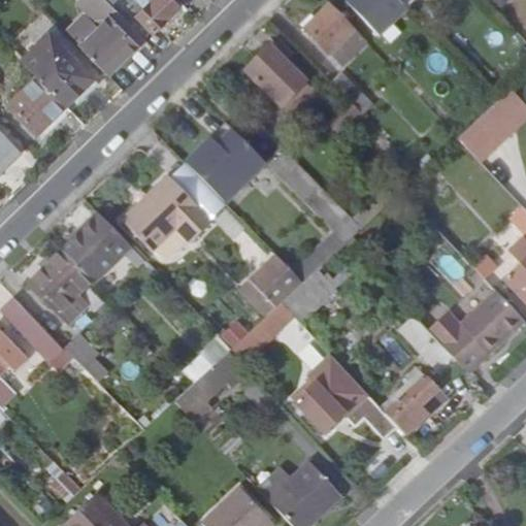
[(149,37),(119,6),(112,0),(81,0),(103,22),(83,42),(112,72),(149,37)]
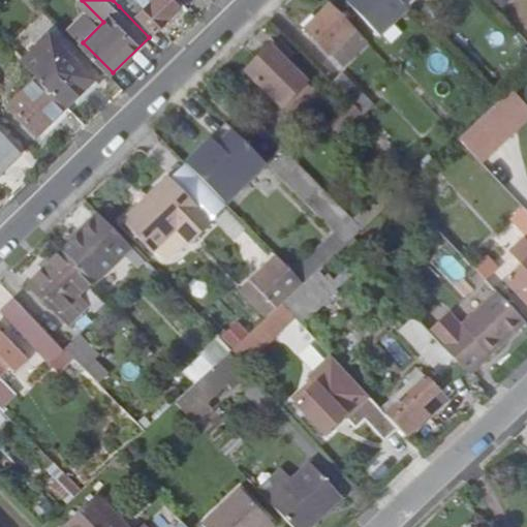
[(144,0),(140,5),(137,7),(157,29),(183,4),(178,0),(144,0)]
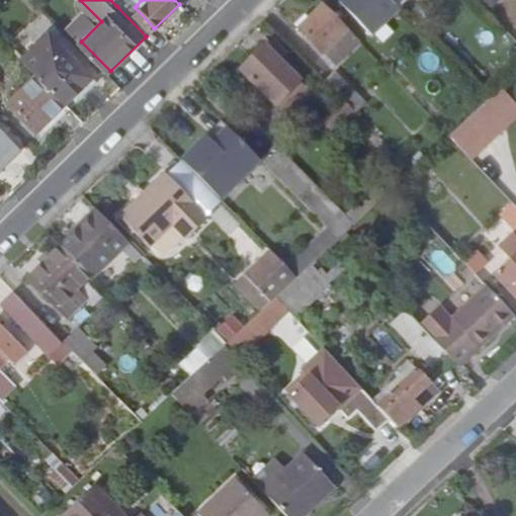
[(403,10),(399,6),(393,0),(345,0),(343,2),(375,36),(403,10)]
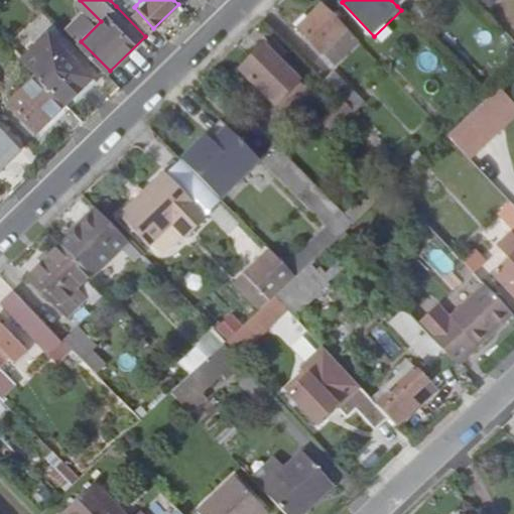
[(479,0),(484,10),(500,3),(499,0),(479,0)]
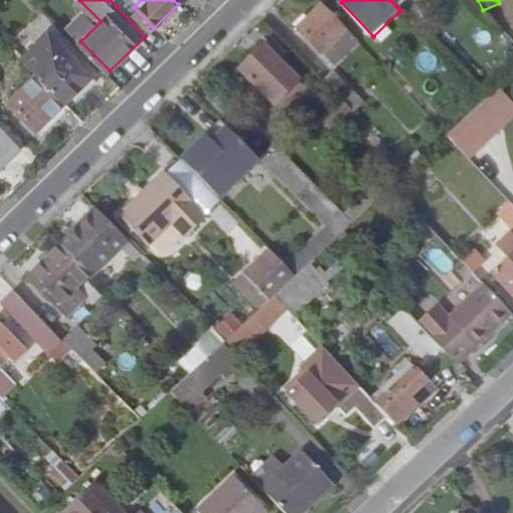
[(348,32),(350,29),(326,3),(322,6),(348,32)]
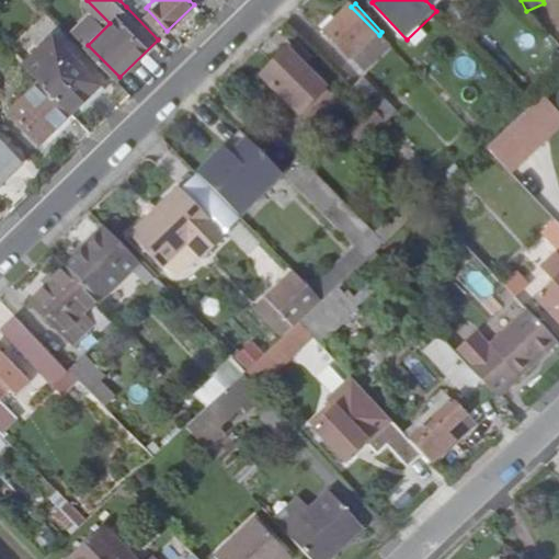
[(322,24),(352,58),(379,35),(351,7),(339,20),(334,14),(322,24)]
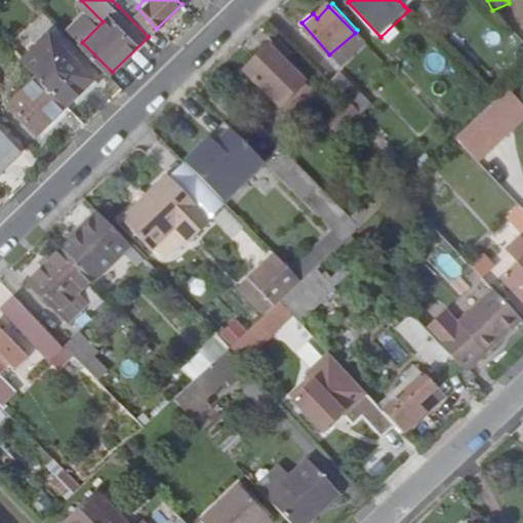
[(365,44),(367,41),(357,30),(355,33),(365,44)]
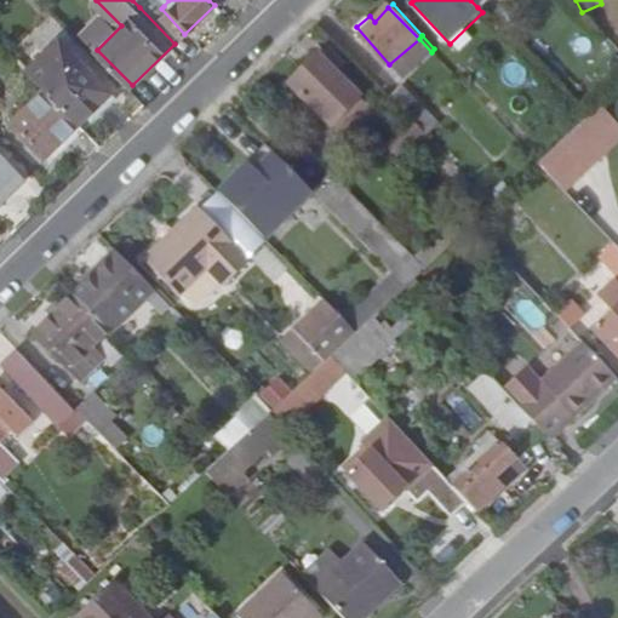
[(431,52),(419,39),(389,64),(404,78),(431,52)]
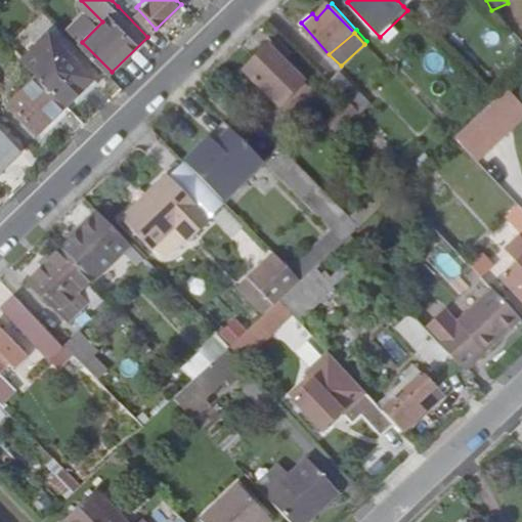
[(59,34),(31,61),(40,72),(69,100),(97,74),(59,34)]
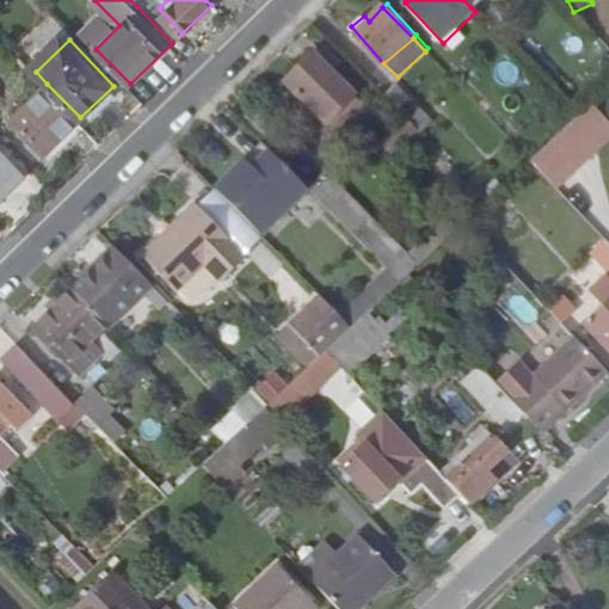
[(591,54),(608,73),(608,50),(602,43),(591,54)]
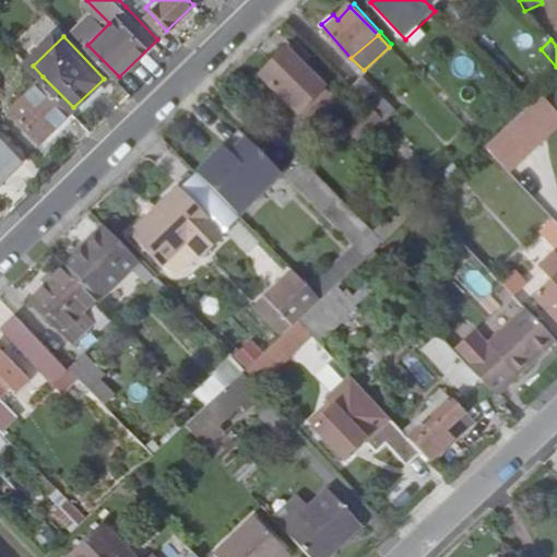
[(311,59),(296,44),(292,49),(306,64),(311,59)]
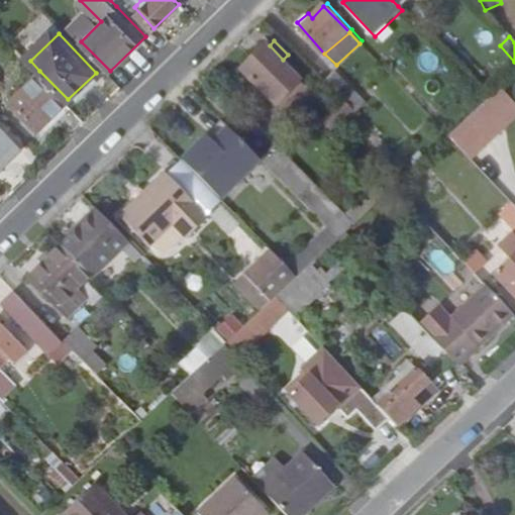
[(279,104),(303,81),(283,60),(270,45),(244,69),(279,104)]
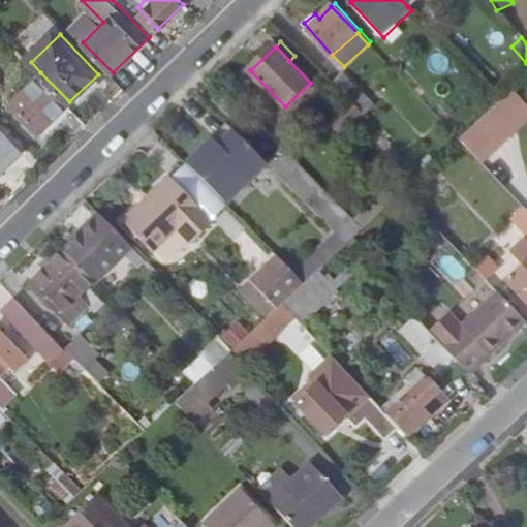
[(376,104),(345,71),(333,83),(352,103),(361,113),(365,116),(376,104)]
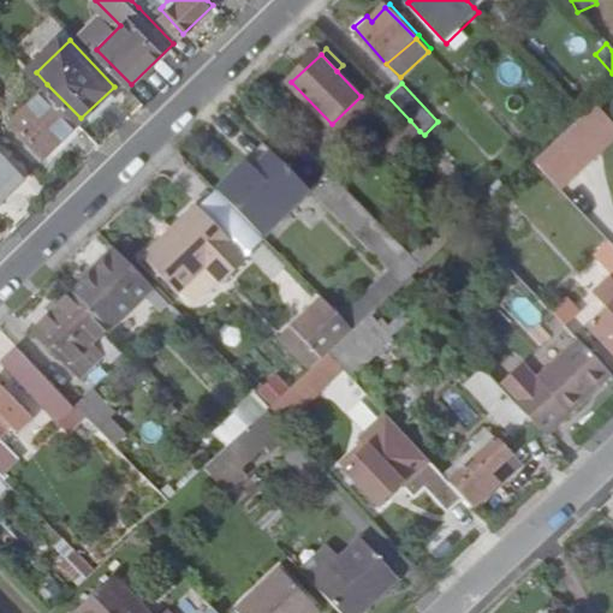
[(47,84),(15,114),(49,149),(81,118),(47,84)]
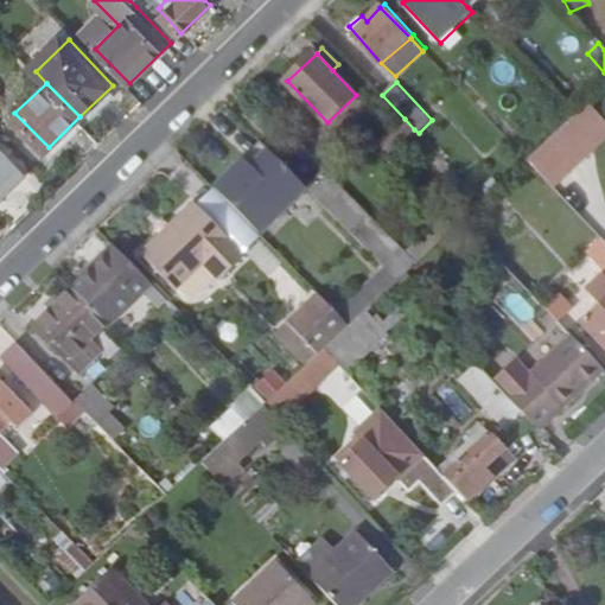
[(88,125),(121,94),(113,86),(80,116),(88,125)]
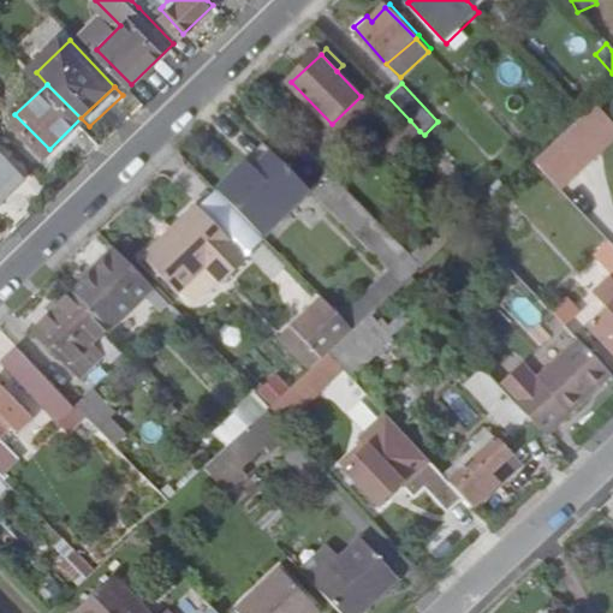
[(535,161),(563,190),(612,142),(612,121),(596,103),(535,161)]
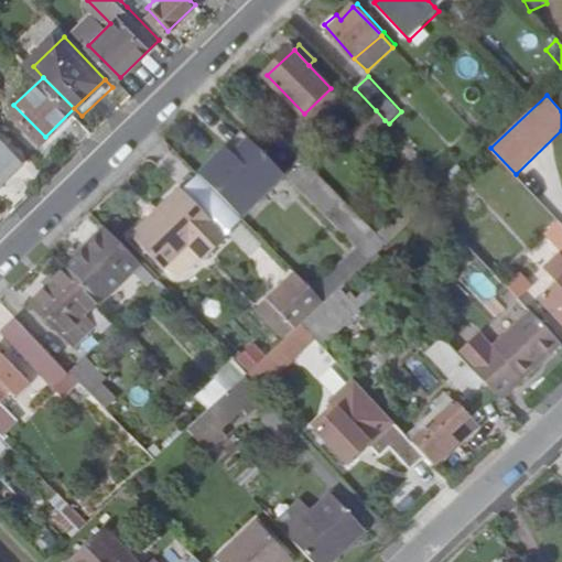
[(45,137),(52,144),(82,116),(74,108),(45,137)]
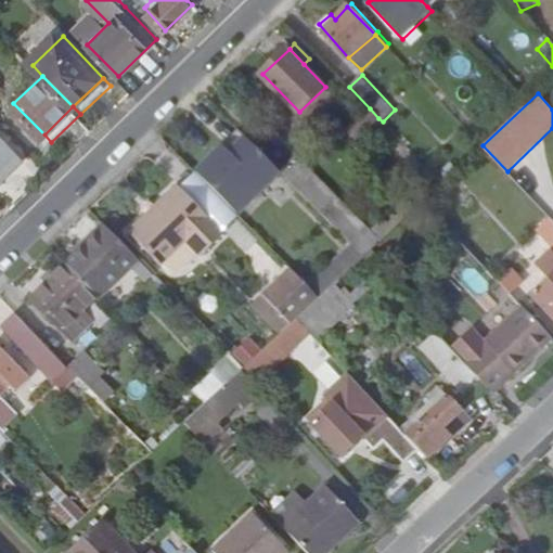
[(356,141),(378,118),(370,108),(346,129),(356,141)]
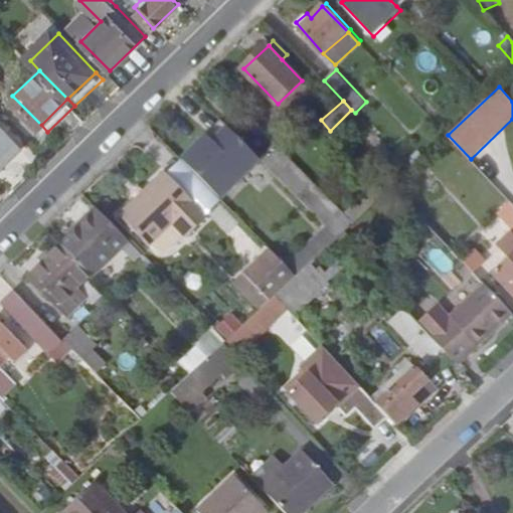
[(26,147),(0,118),(0,172),(26,147)]
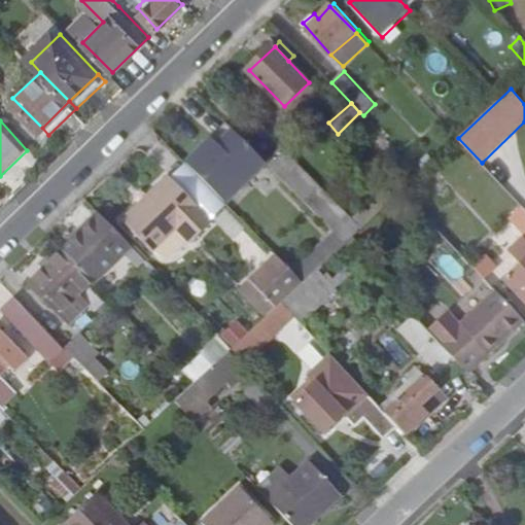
[(270,166),(265,161),(230,125),(188,164),(230,205),(270,166)]
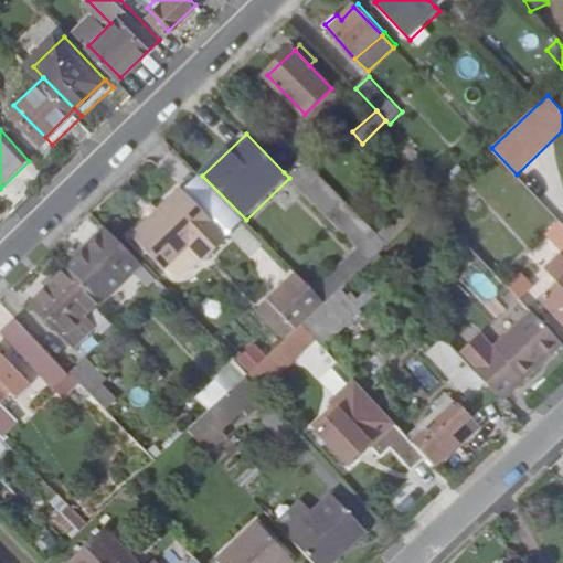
[(301,157),(284,172),(289,178),(363,254),(370,261),(376,255),(386,245),(301,157)]
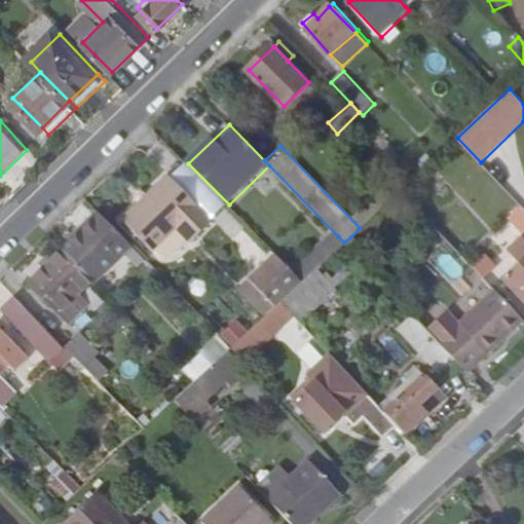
[(124,219),(155,251),(179,227),(193,242),(216,221),(171,174),(124,219)]
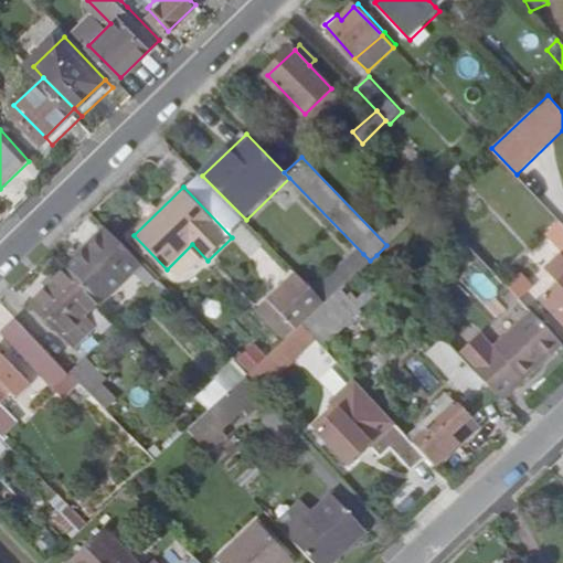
[(103,303),(133,273),(140,280),(151,271),(109,227),(67,266),(99,299),(103,303)]
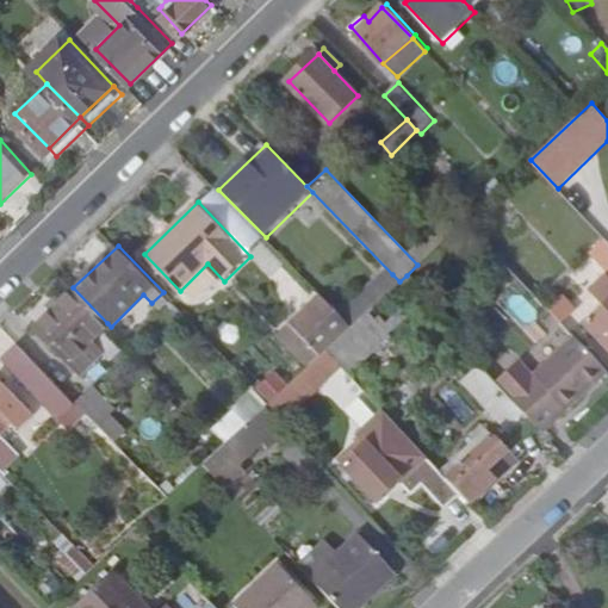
[(415,284),(432,268),(423,259),(417,265),(407,275),(415,284)]
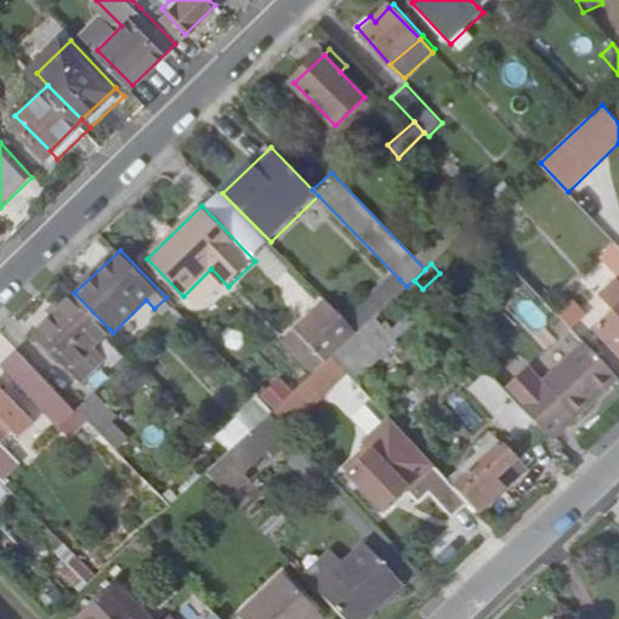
[(399,279),(350,323),(357,330),(373,316),(407,287),(399,279)]
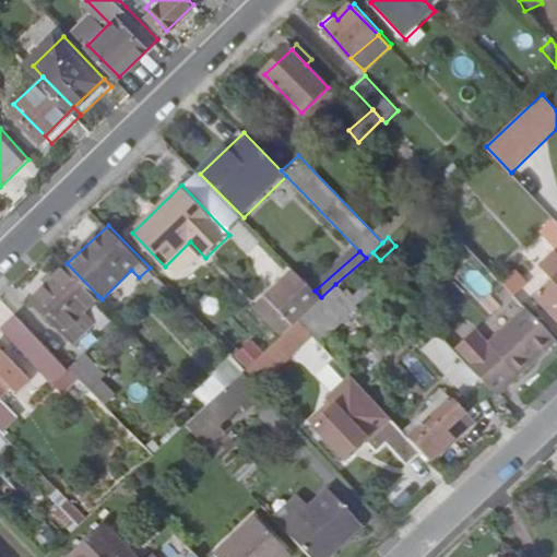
[(95,321),(84,310),(98,296),(67,263),(30,296),(74,342),(95,321)]
